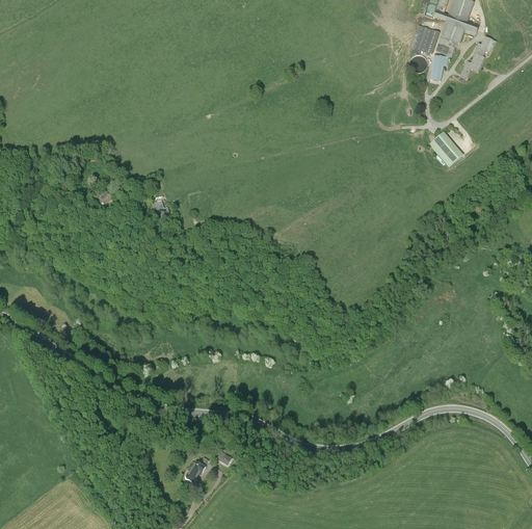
[(469,20),(474,1),(470,0),(453,0),(449,16),(444,14),(448,0),(440,0),(434,17),(447,21),(441,36),(457,42),(460,43),(464,30),(476,34),(479,23),(469,20)]
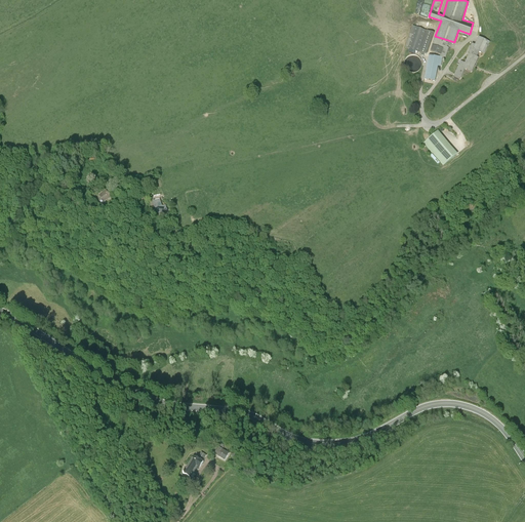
[(406,46),(427,53),(434,32),(413,25),(406,46)]
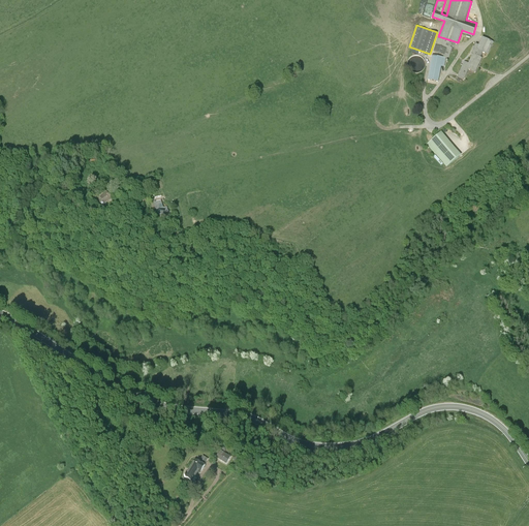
[(455,41),(438,36),(436,43),(447,47),(445,53),(444,56),(445,56),(448,57),(453,45),(450,44),(454,45),(455,41)]
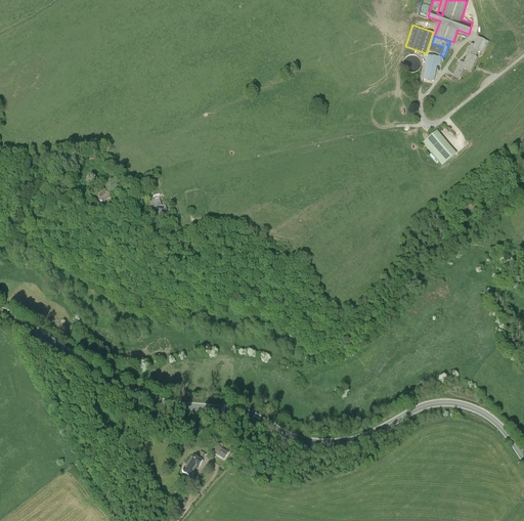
[(474,44),(472,48),(478,50),(483,53),(488,42),(477,37),(474,44)]
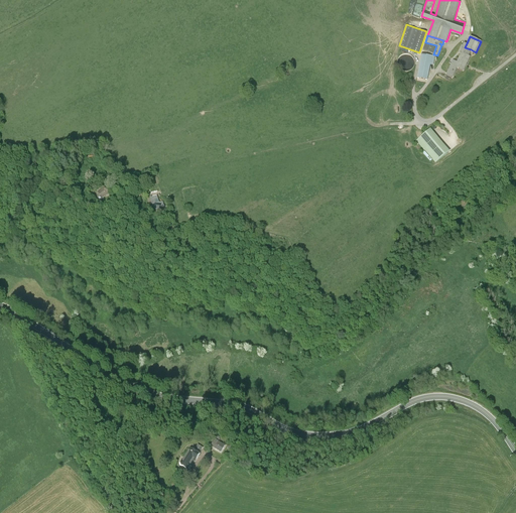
[(436,45),(425,42),(423,47),(434,51),(436,45)]
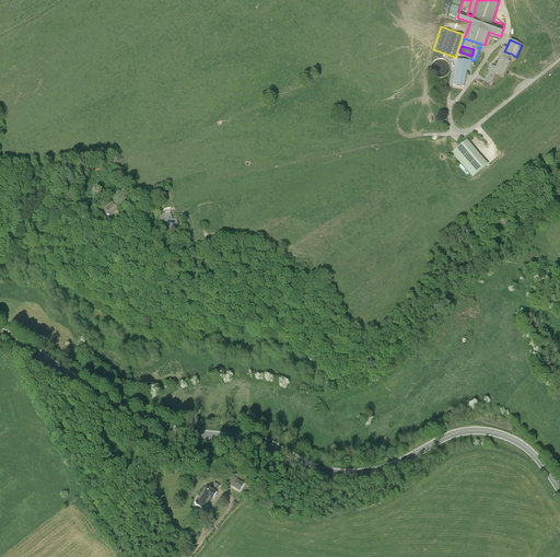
[(506,47),(504,46),(500,55),(501,56),(496,66),(491,64),(483,80),(491,83),(496,73),(502,76),(510,60),(509,59),(511,54),(504,51),(506,47)]
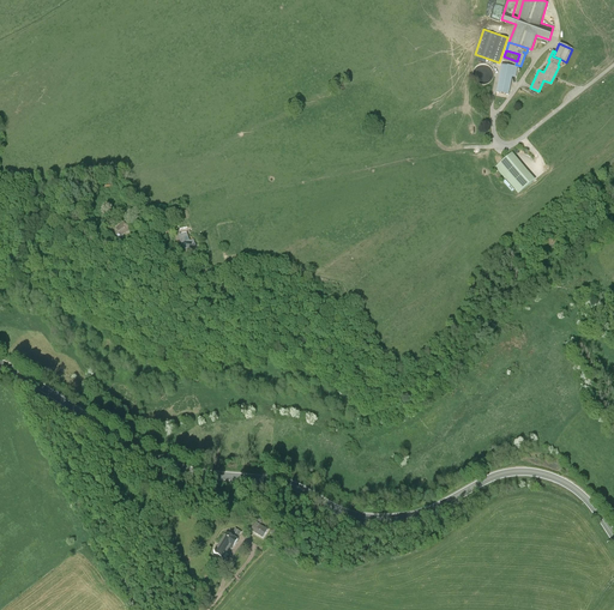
[(488,80),(493,74),(492,67),(486,61),(477,62),(473,68),(474,77),(480,82),(488,80)]
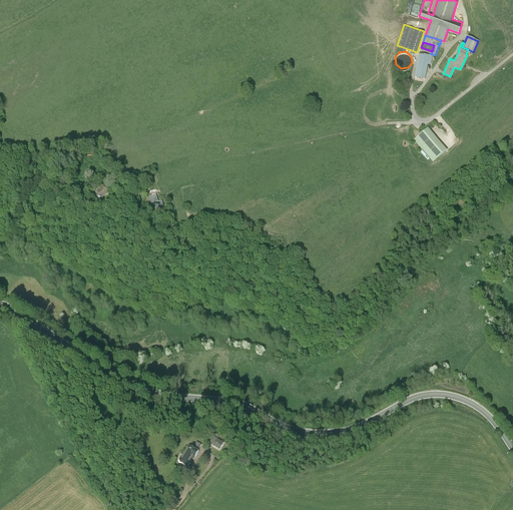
[(416,74),(425,76),(427,62),(431,62),(432,54),(431,54),(420,52),(416,74)]
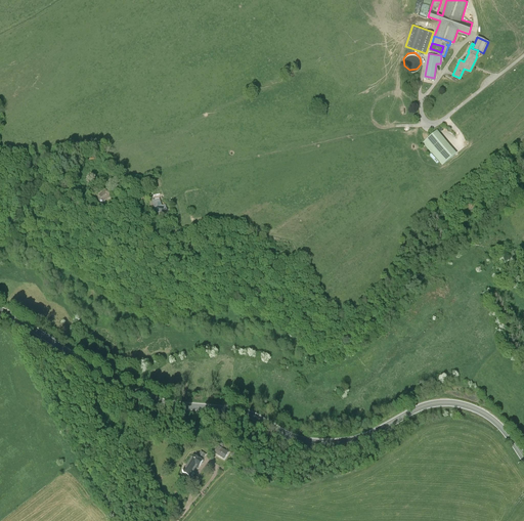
[(455,153),(437,130),(424,140),(442,164),(455,153)]
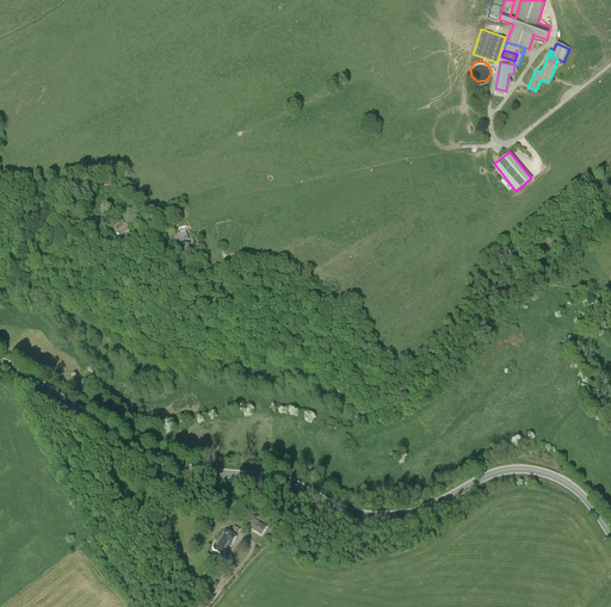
[(128,222),(118,229),(123,235),(131,227),(128,222)]
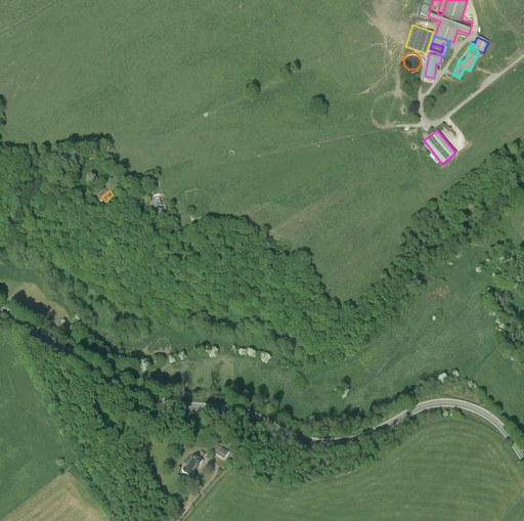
[(161,201),(155,202),(159,216),(169,213),(167,207),(163,208),(161,201)]
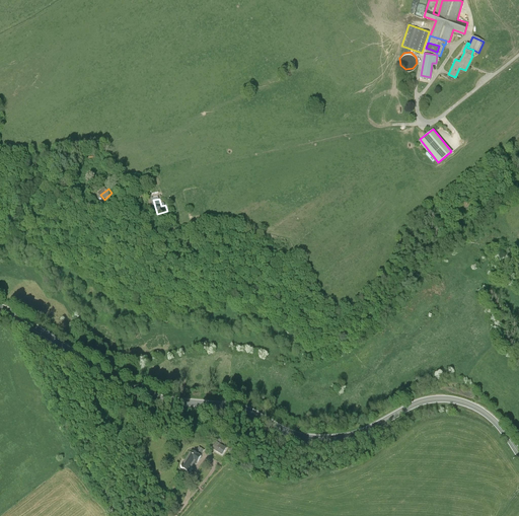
[(226,445),(219,441),(215,447),(222,452),(226,445)]
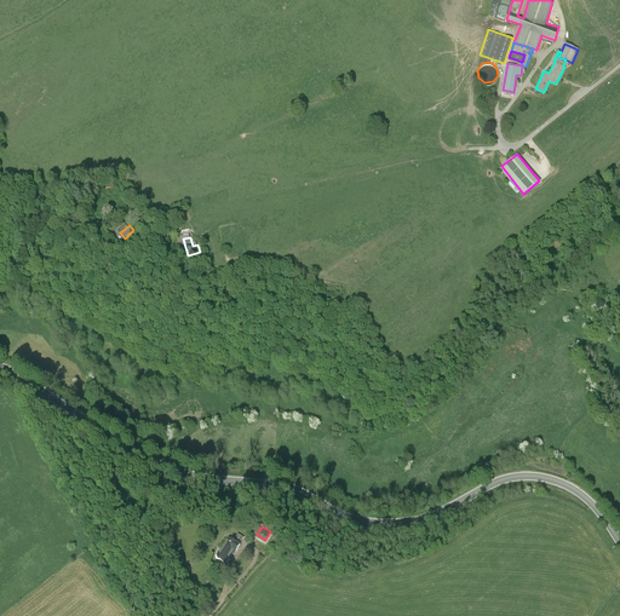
[(233,531),(230,535),(239,541),(244,534),(237,530),(235,534),(233,531)]
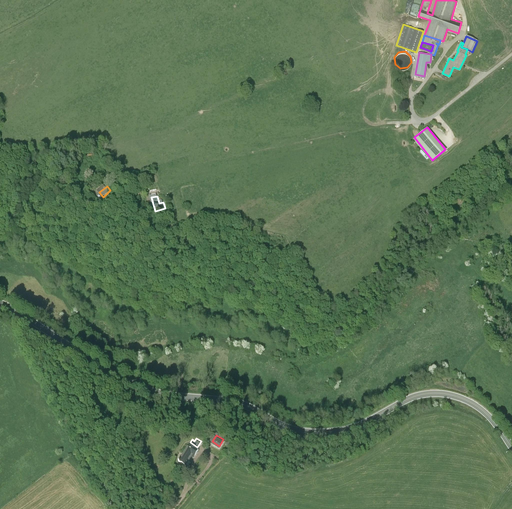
[(190,442),(189,442),(179,459),(188,464),(198,447),(197,447),(190,442)]
